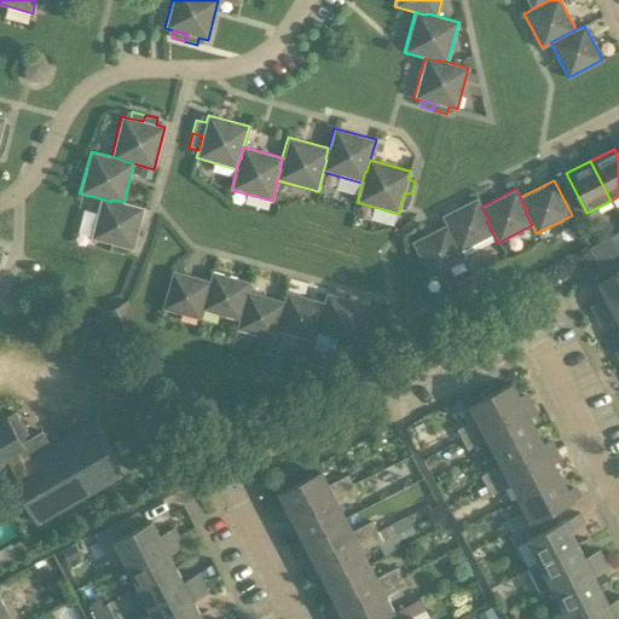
[(411,194),(404,192),(400,204),(408,207),(411,194)]
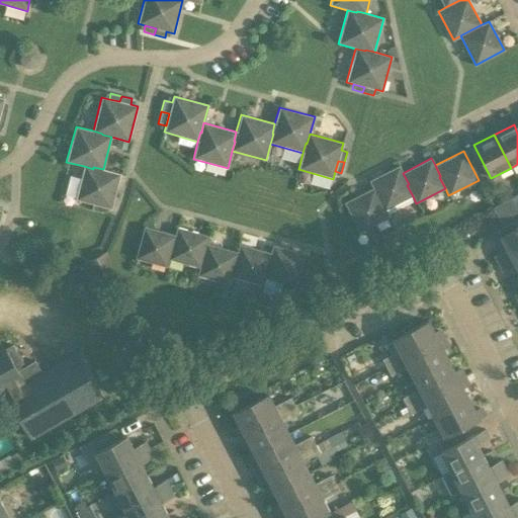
[(93,169),(84,166),(75,200),(92,204),(91,210),(102,213),(103,207),(111,209),(120,174),(103,169),(93,167),(93,169)]
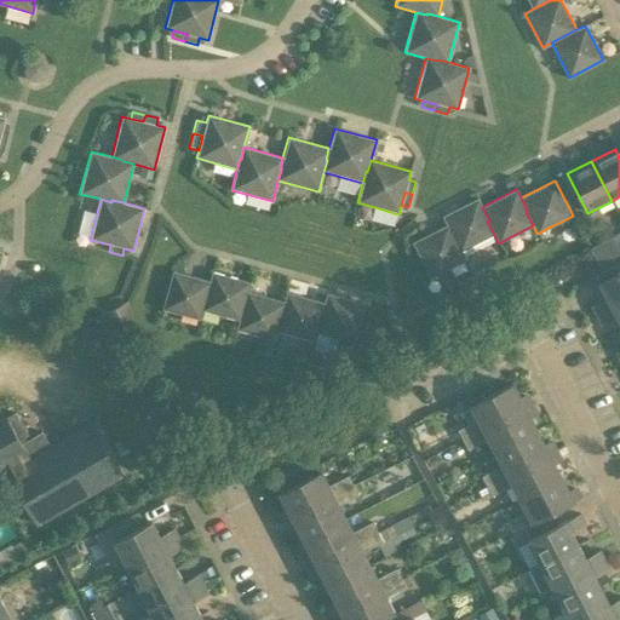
[(441,217),(446,225),(453,239),(454,239),(460,252),(494,235),(487,222),(489,220),(482,207),(477,199),(441,217)]
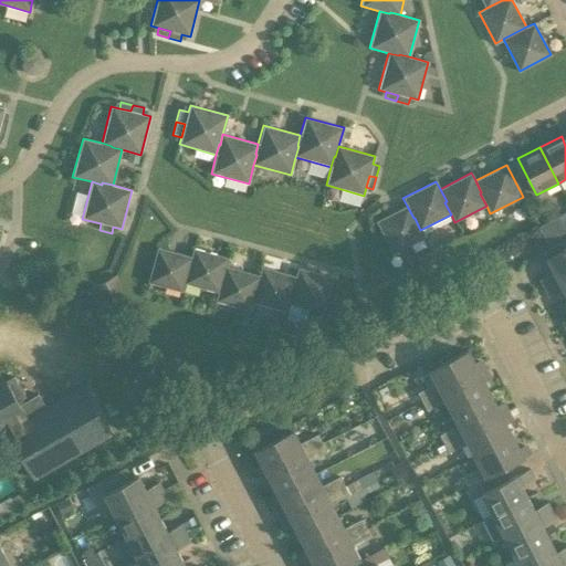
[(425,238),(420,230),(415,218),(413,218),(407,206),(376,221),(392,254),(425,238)]
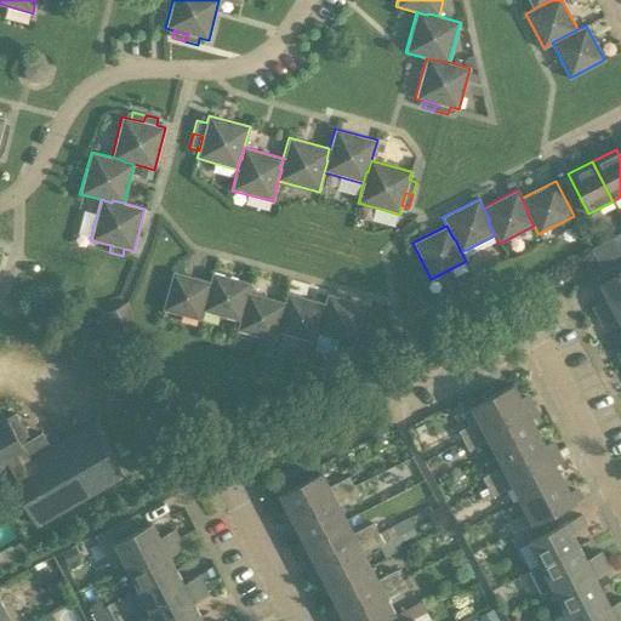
[(599,266),(620,254),(620,241),(617,244),(614,238),(591,249),(599,266)]
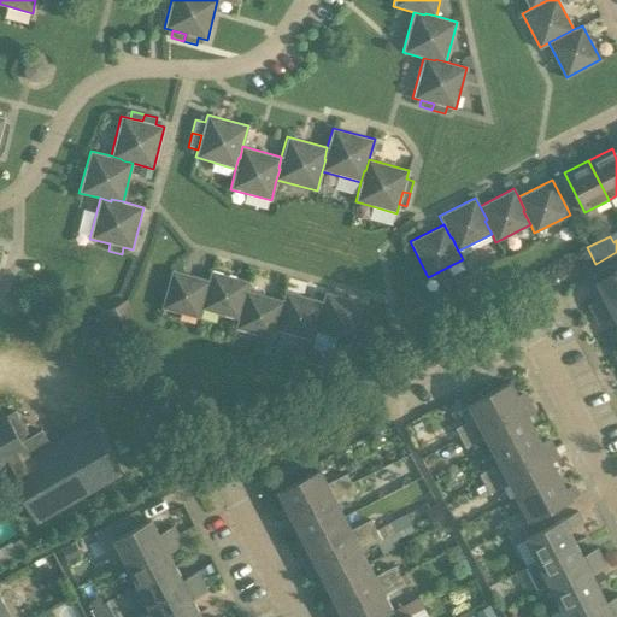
[(603,297),(587,304),(593,313),(616,301),(616,260),(591,275),(595,282),(603,297)]
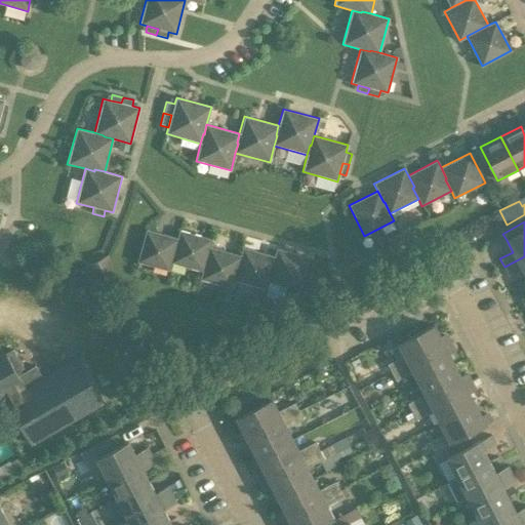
[(169,271),(171,264),(174,251),(173,250),(176,238),(146,230),(136,263),(169,271)]
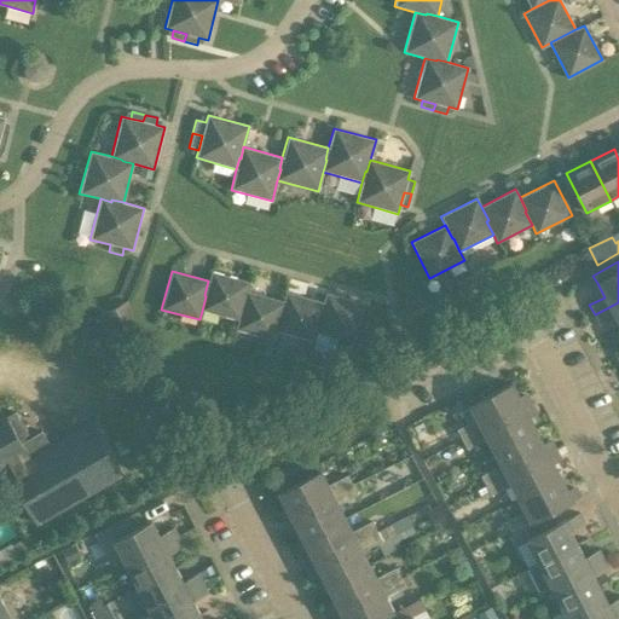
[(210,272),(208,281),(204,295),(206,296),(202,311),(238,320),(242,306),(243,306),(248,291),(250,282),(210,272)]
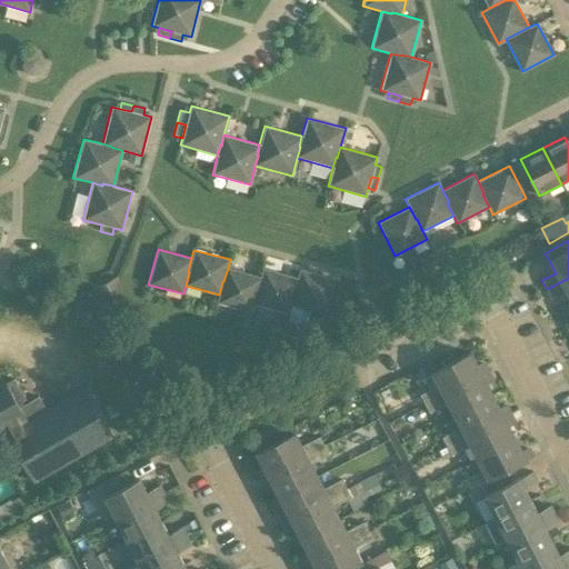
[(260,277),(228,268),(223,281),(222,281),(219,295),(217,302),(252,312),(255,305),(258,291),(257,290),(260,277)]
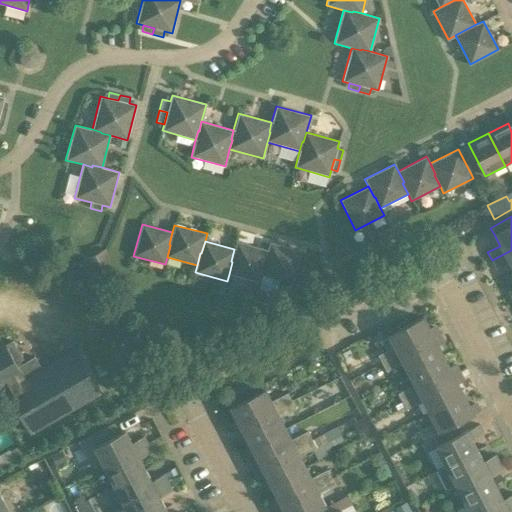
[(236,241),(234,249),(231,261),(232,262),(229,274),(259,282),(262,274),(265,262),(264,262),(267,250),(236,241)]
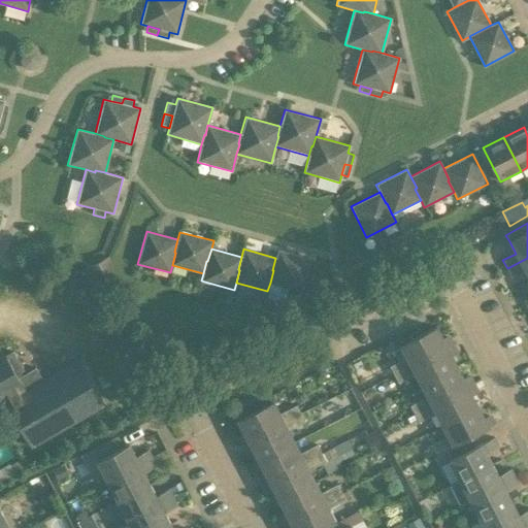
[(273,270),(270,283),(301,292),(310,259),(277,250),(275,258),(272,270),(273,270)]
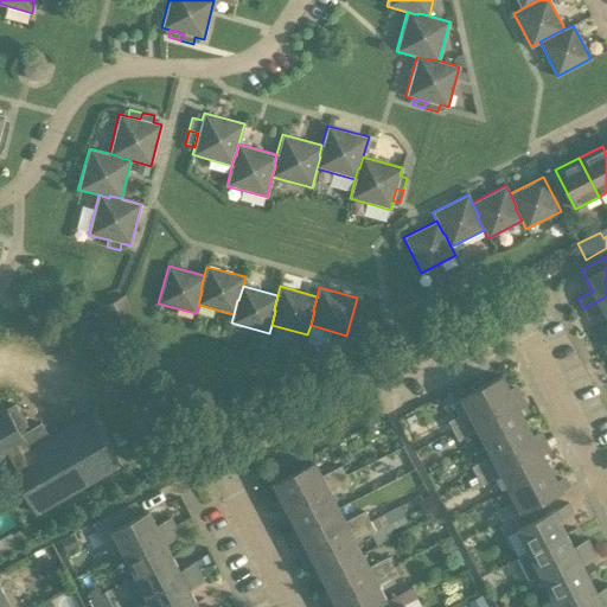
[(100,310),(117,343),(142,330),(125,296),(100,310)]
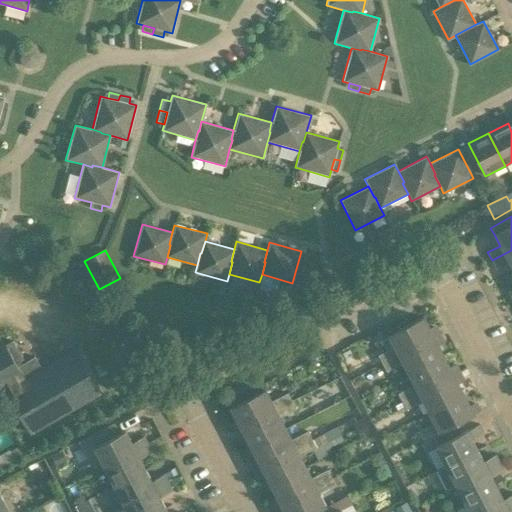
[(509,263),(511,269),(511,250),(492,260),(496,269),(509,263)]
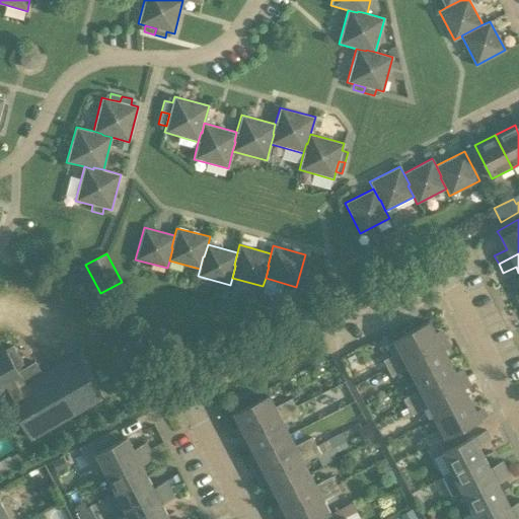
[(255,303),(257,294),(249,292),(247,301),(255,303)]
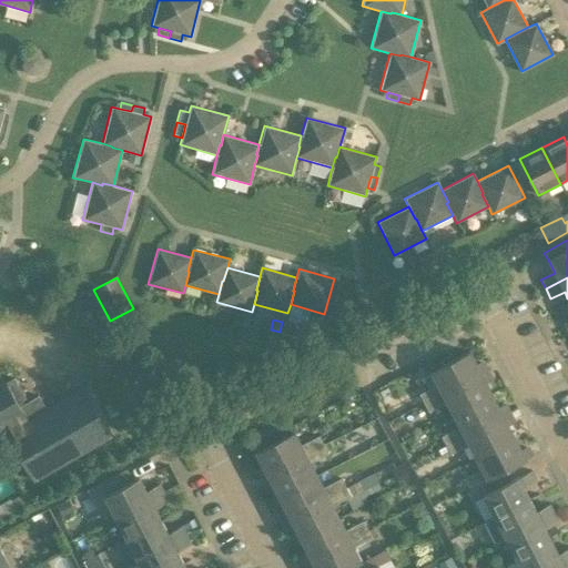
[(423,404),(486,371),(482,363),(476,365),(469,352),(429,372),(436,385),(418,394),(423,404)]
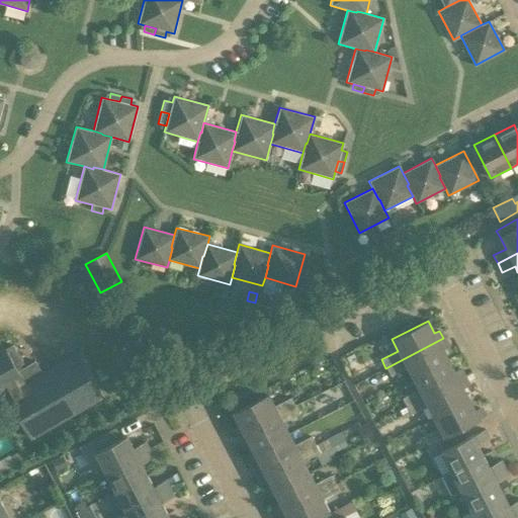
[(407,367),(413,378),(448,360),(442,348),(446,346),(443,338),(385,368),(391,376),(407,367)]
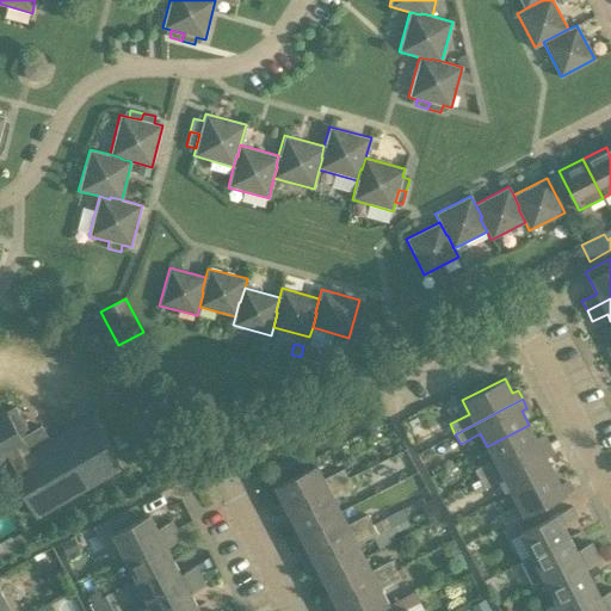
[(0,406),(0,469),(5,467),(36,519),(123,469),(91,414),(49,439),(41,426),(19,438),(18,434),(28,429),(14,407),(5,412),(1,406),(0,406)]
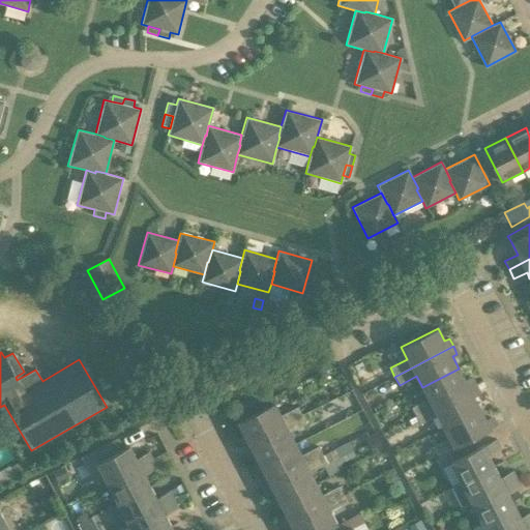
[(411,408),(415,416),(474,386),(470,378),(465,380),(459,369),(422,387),(428,399),(411,408)]
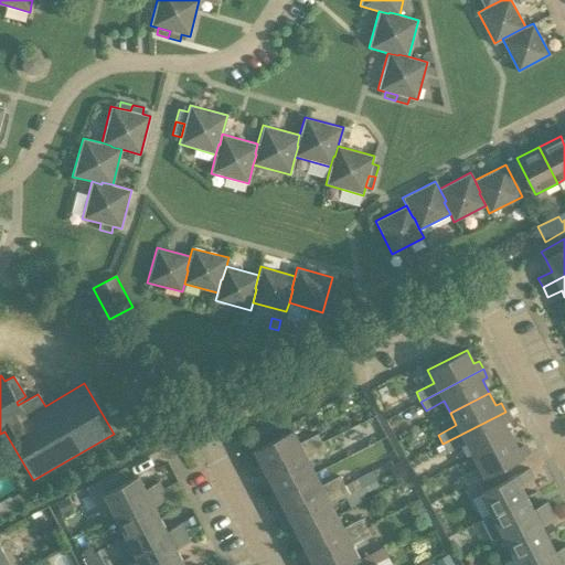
[(466,444),(472,455),(511,435),(504,423),(510,419),(505,412),(443,444),(448,452),(466,444)]
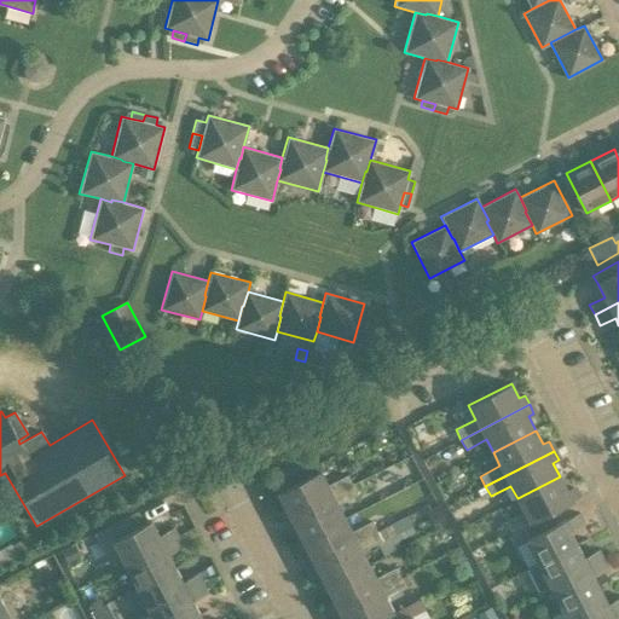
[(277,512),(282,521),(352,485),(346,475),(327,485),(320,472),(277,493),(284,507),(277,512)]
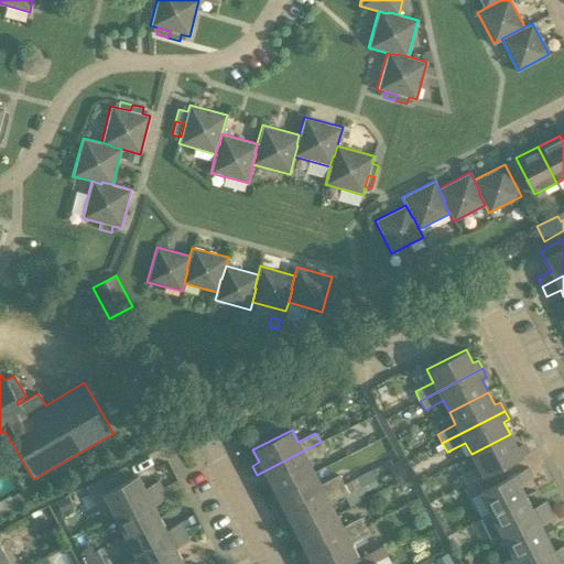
[(517,447),(510,434),(472,454),(477,466),(459,475),(465,486),(527,453),(522,444),(517,447)]
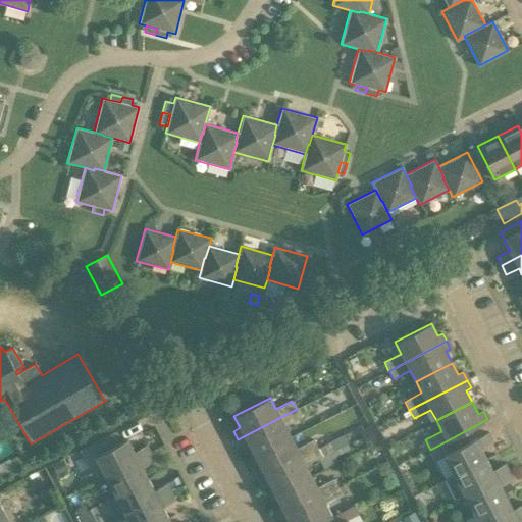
[(301,418),(297,409),(238,439),(243,449),(249,446),(254,456),(291,437),(284,426),(301,418)]
